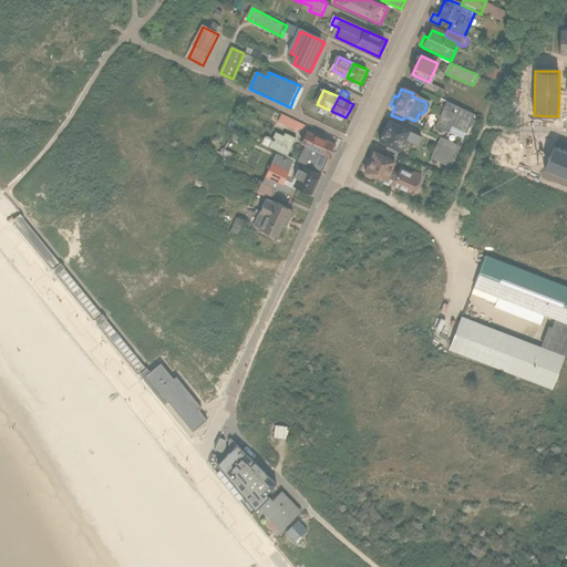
[(475,116),(450,106),(440,131),(452,136),(455,129),(467,134),(475,116)]
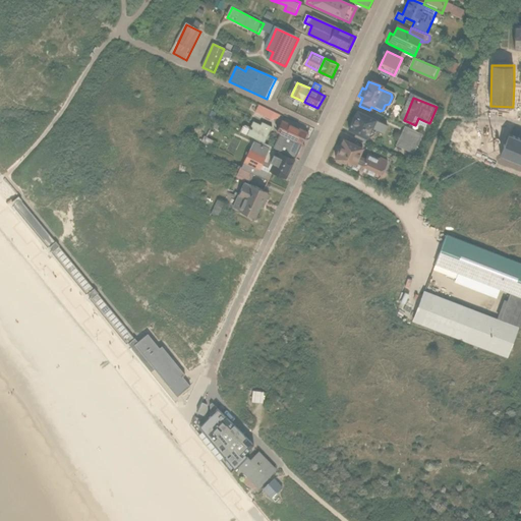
[(383,135),(387,127),(374,122),(354,113),(345,133),(365,143),(371,130),(383,135)]
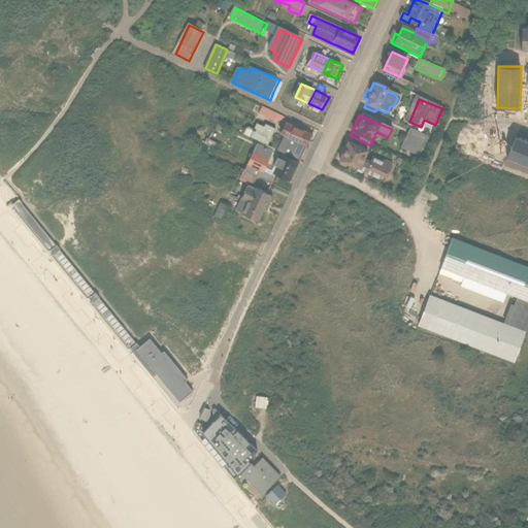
[(309,136),(282,124),(276,134),(282,136),(274,152),(296,161),(298,156),(303,156),(304,154),(306,150),(305,146),(307,142),(309,142),(311,139),(309,136)]
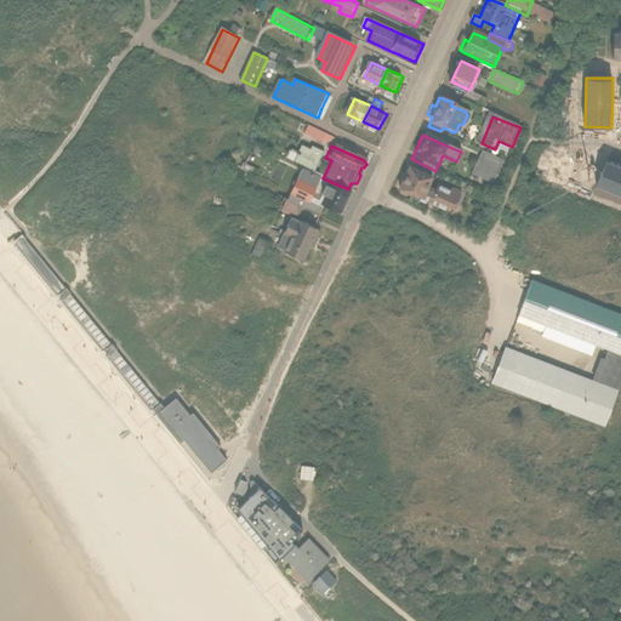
[(315,172),(324,153),(309,147),(308,151),(300,147),(297,152),(301,153),(298,157),(289,152),(285,160),(315,172)]
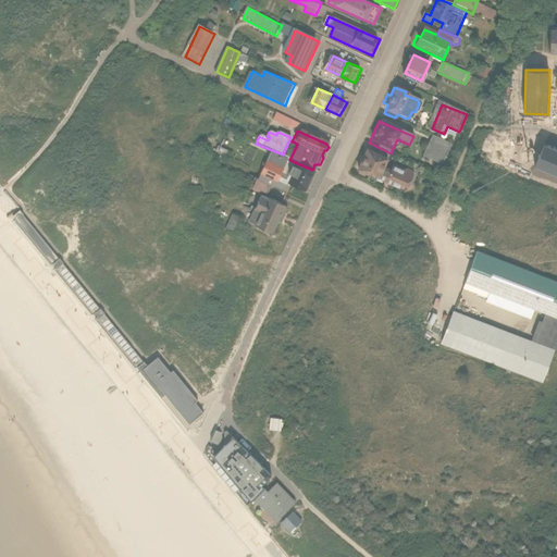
[(453,147),(435,138),(425,158),(444,166),(453,147)]
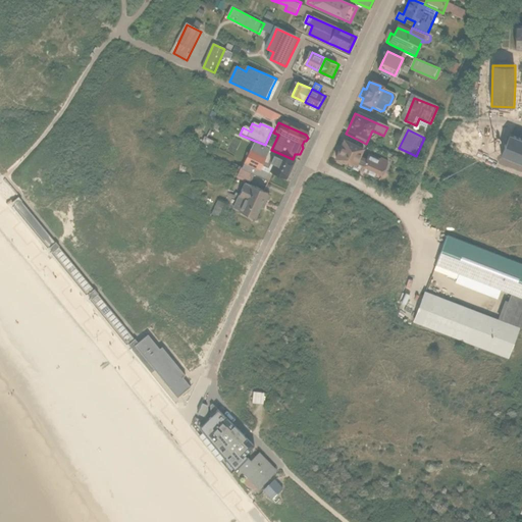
[(521,140),(512,136),(504,155),(521,162),(521,140)]
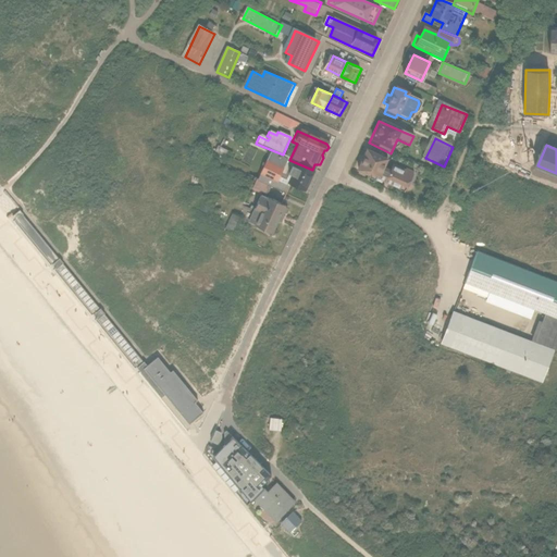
[(360,158),(355,169),(380,181),(382,176),(410,189),(417,174),(408,170),(406,173),(403,171),(401,174),(386,166),(390,159),(364,148),(360,158)]
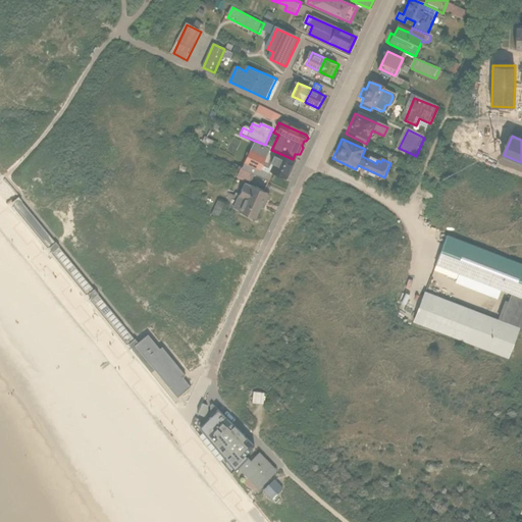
[(258,171),(267,150),(253,143),(241,170),(248,173),(255,176),(258,171)]
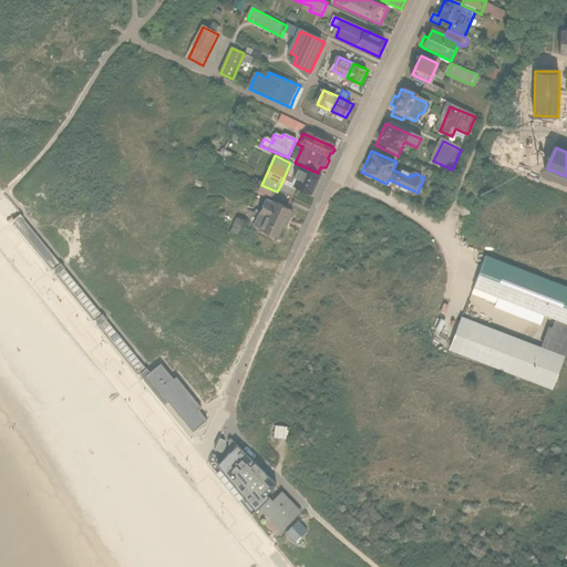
[(313,187),(319,177),(302,169),(300,175),(295,173),(291,181),(296,183),(292,191),(309,198),(313,187)]
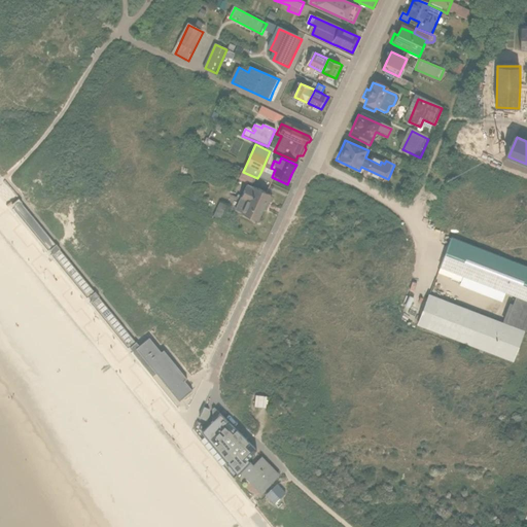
[(246,183),(250,175),(243,172),(239,180),(246,183)]
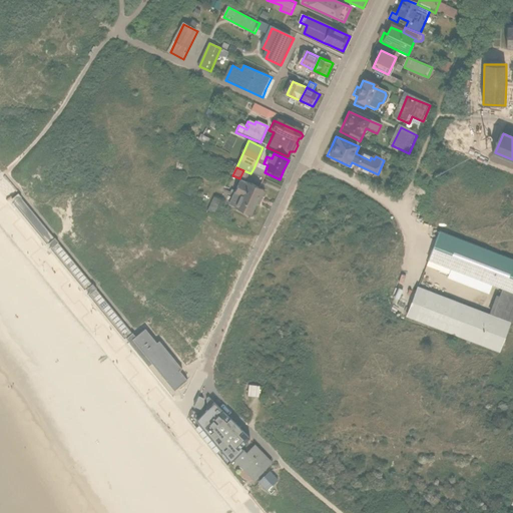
[(263,171),(253,168),(250,173),(260,177),(263,171)]
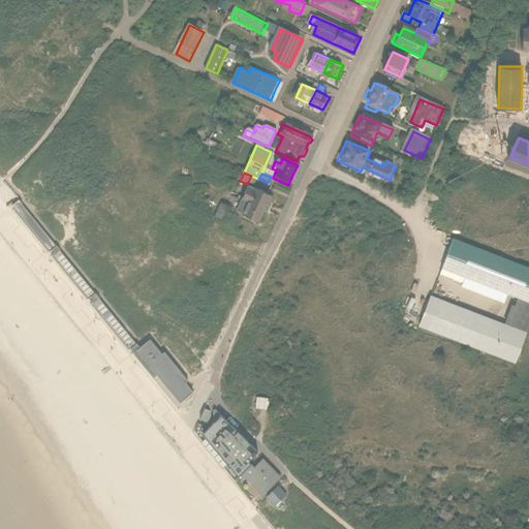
[(265,207),(268,208),(271,200),(268,199),(269,196),(246,187),(236,213),(258,222),(263,210),(265,207)]
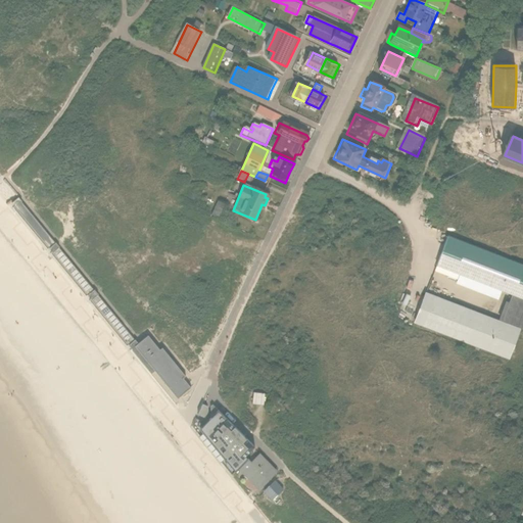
[(19,197),(13,202),(14,203),(52,249),(91,297),(132,346),(134,348),(140,343),(138,341),(98,291),(59,244),(21,198),(19,197)]
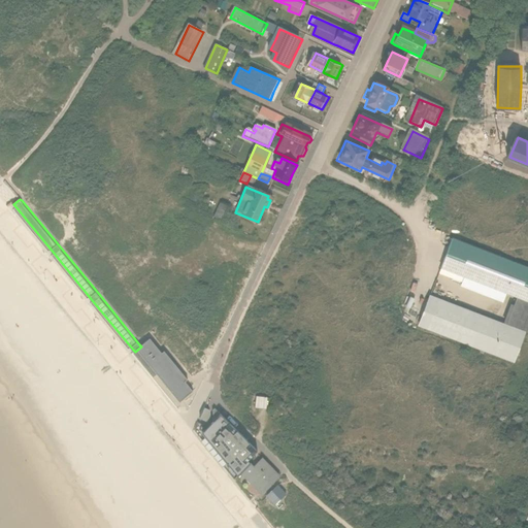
[(222,202),(216,215),(222,218),(228,205),(222,202)]
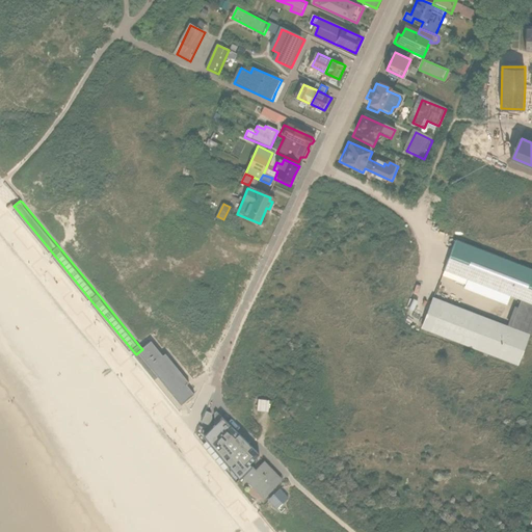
[(505,327),(432,299),(422,329),(519,366),(531,329),(531,269),(456,241),(441,281),(512,309),(505,327)]
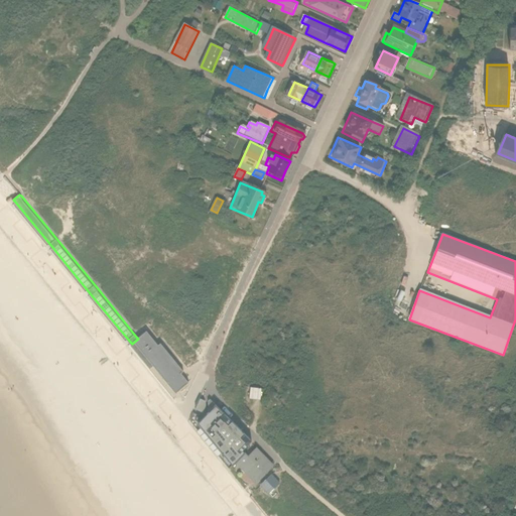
[(155,365),(177,392),(190,382),(182,372),(184,370),(162,343),(159,345),(158,344),(147,331),(138,339),(132,344),(151,368),(155,365)]
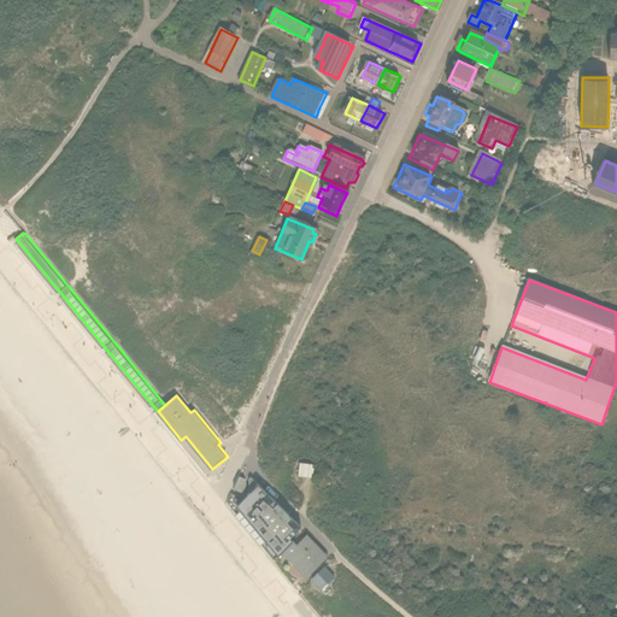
[(315,477),(316,464),(303,463),(301,476),(315,477)]
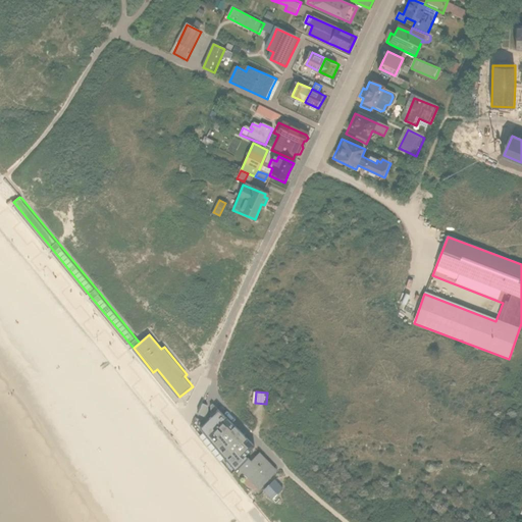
[(204,403),(199,413),(206,416),(213,407),(204,403)]
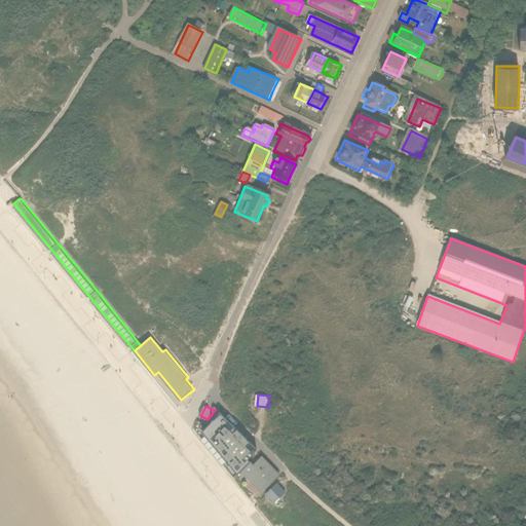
[(198,430),(201,438),(234,475),(238,471),(249,460),(259,451),(225,414),(217,407),(215,410),(208,419),(205,421),(198,430)]
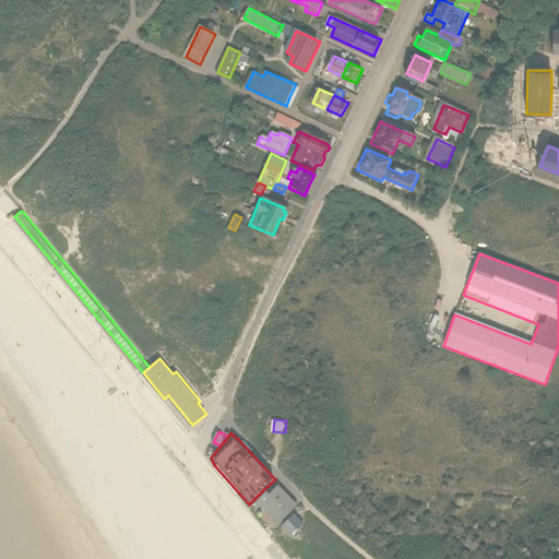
[(298,503),(278,485),(268,494),(264,489),(253,500),(254,503),(276,525),(298,503)]
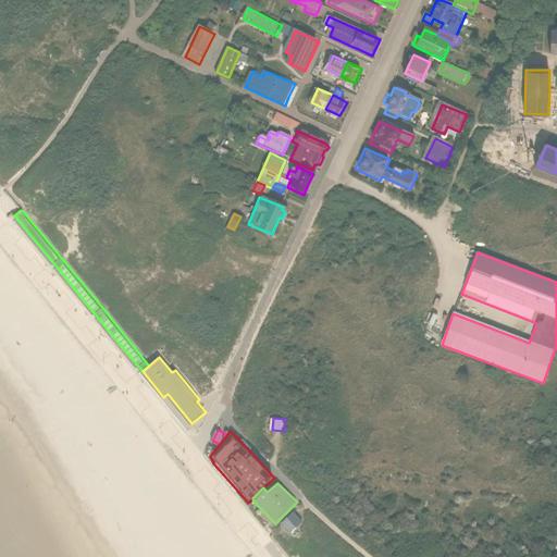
[(304,520),(298,514),(292,519),(289,516),(284,520),(293,530),(304,520)]
